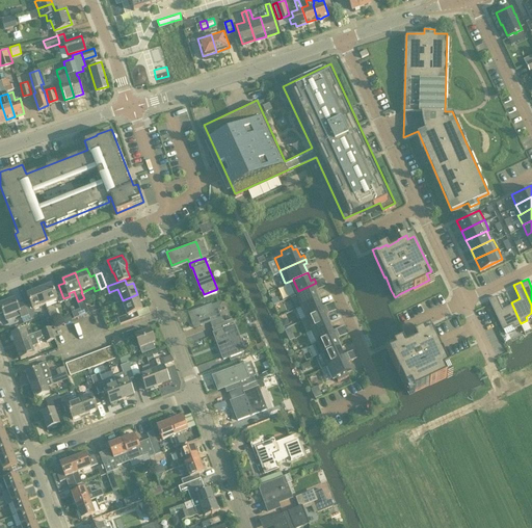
[(63,298),(58,285),(53,287),(51,283),(40,287),(45,302),(56,297),(58,301),(63,298)]
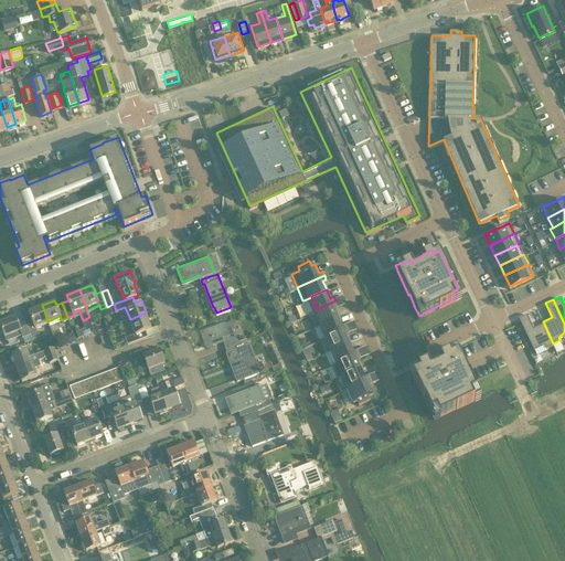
[(338,305),(336,300),(317,309),(308,313),(309,313),(315,326),(322,323),(322,321),(338,315),(333,306),(338,305)]
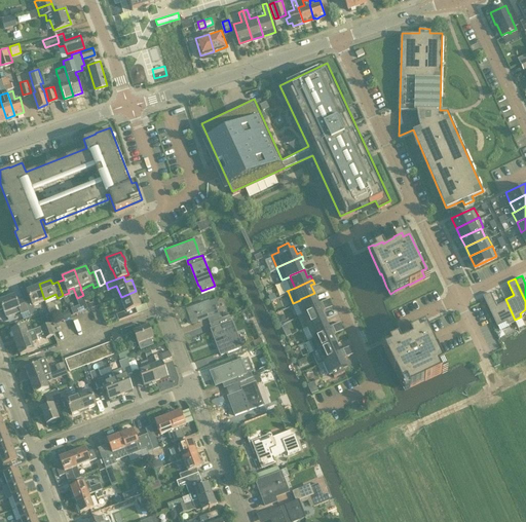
[(33,303),(44,299),(39,284),(27,289),(31,299),(26,301),(31,314),(31,313),(36,311),(33,303)]
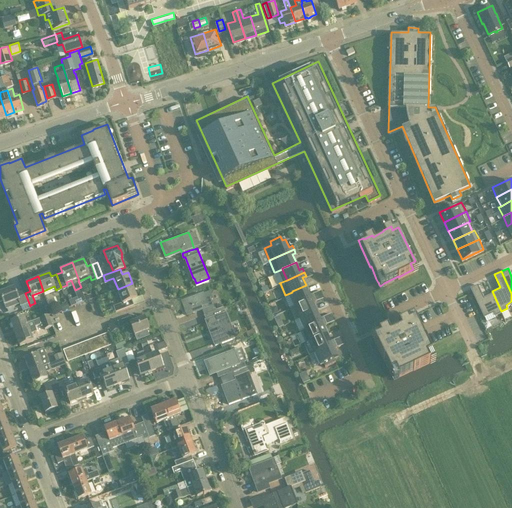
[(477,282),(470,286),(484,315),(493,310),(495,314),(501,311),(492,291),(483,295),(477,282)]
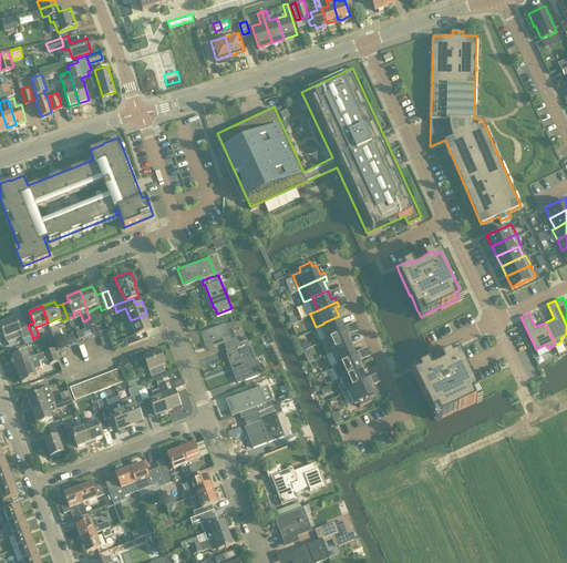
[(135,333),(125,337),(127,344),(142,338),(140,331),(152,327),(146,314),(131,320),(135,333)]
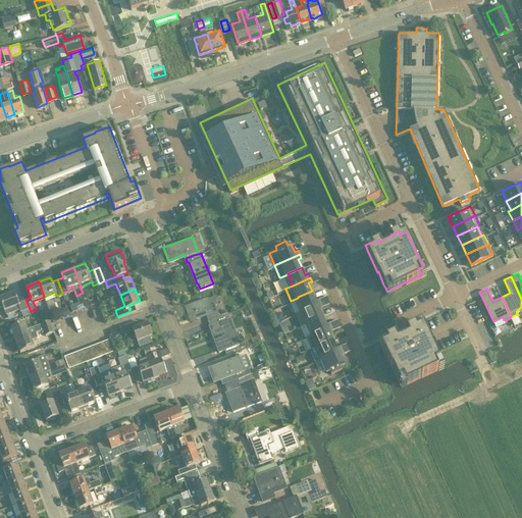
[(15,291),(0,296),(0,297),(4,309),(19,303),(21,309),(28,307),(21,293),(16,295),(15,291)]
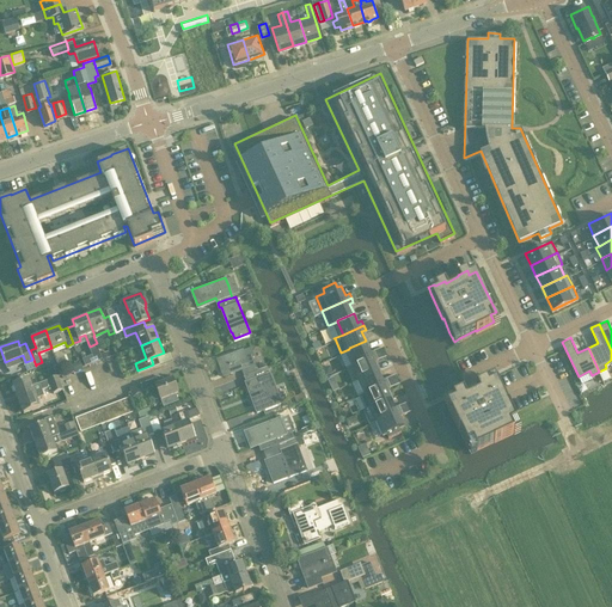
[(355,362),(375,353),(374,348),(369,350),(366,341),(349,348),(349,349),(355,361),(355,362)]
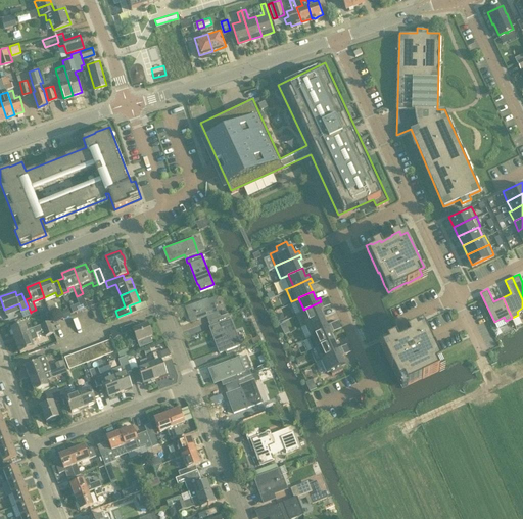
[(208,319),(220,315),(216,303),(218,302),(215,295),(207,298),(207,297),(186,305),(191,320),(206,314),(208,319)]
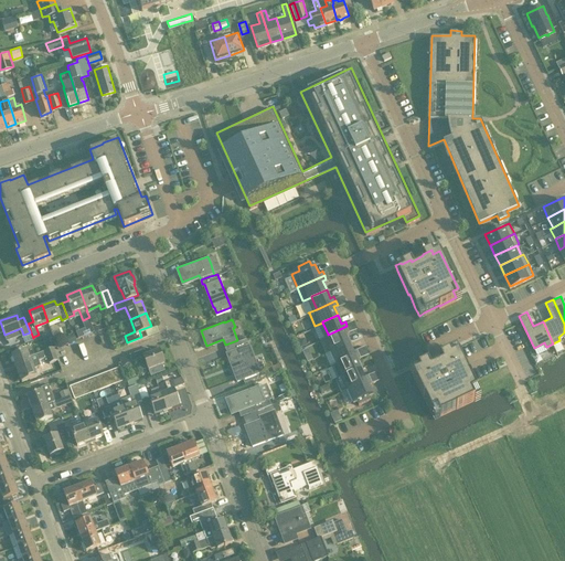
[(349,330),(347,326),(328,335),(328,334),(320,338),(326,351),(333,348),(333,347),(349,340),(345,331),(349,330)]
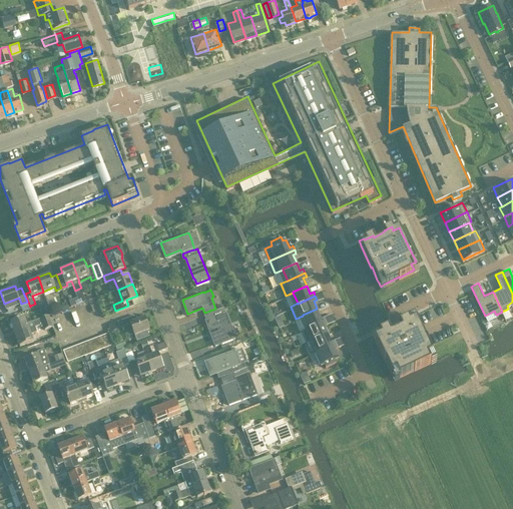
[(66,300),(60,302),(62,308),(68,306),(66,300)]
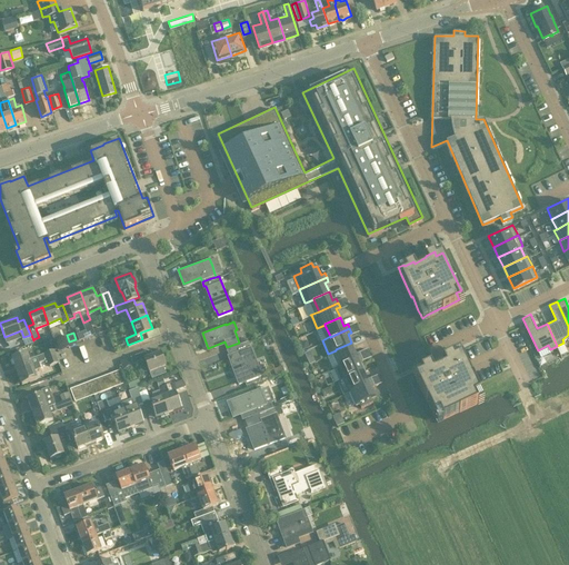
[(302,347),(309,345),(307,338),(300,340),(302,347)]
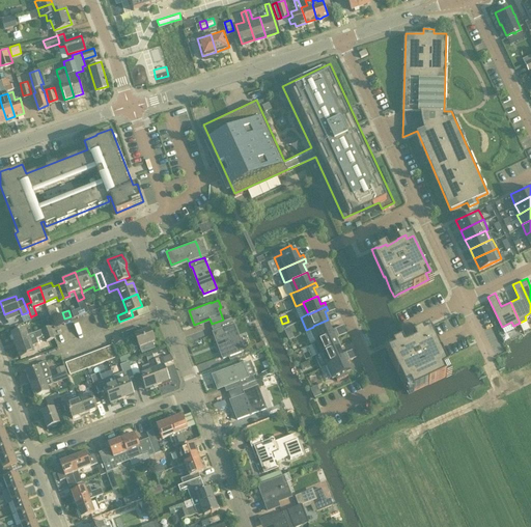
[(223,320),(212,324),(214,329),(213,330),(223,355),(242,348),(240,344),(242,343),(233,322),(231,316),(223,320)]
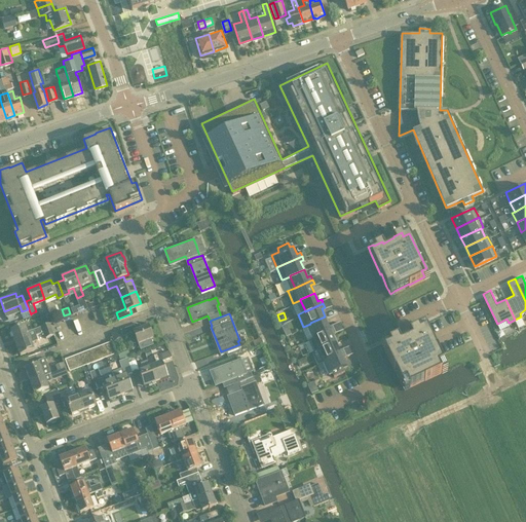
[(316,335),(334,327),(332,323),(329,325),(325,317),(310,323),(310,324),(315,334),(316,335)]
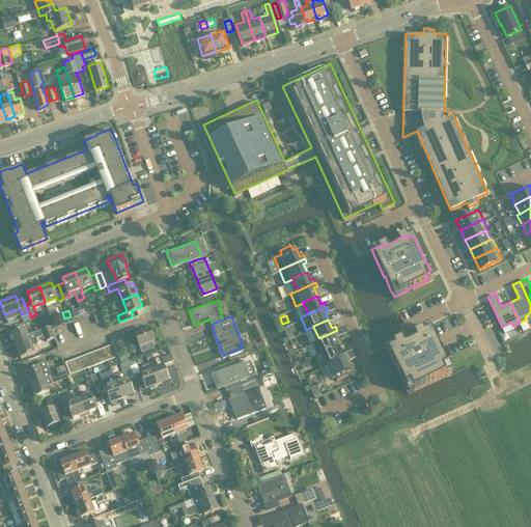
[(36,336),(44,333),(52,330),(50,324),(28,332),(25,326),(11,331),(16,343),(36,336)]
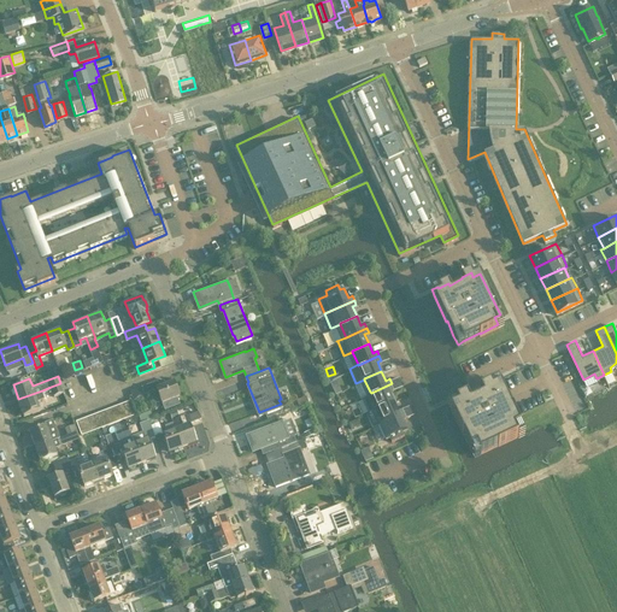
[(158,378),(141,384),(144,392),(157,387),(162,401),(180,394),(178,392),(177,386),(176,386),(174,380),(160,386),(158,378)]
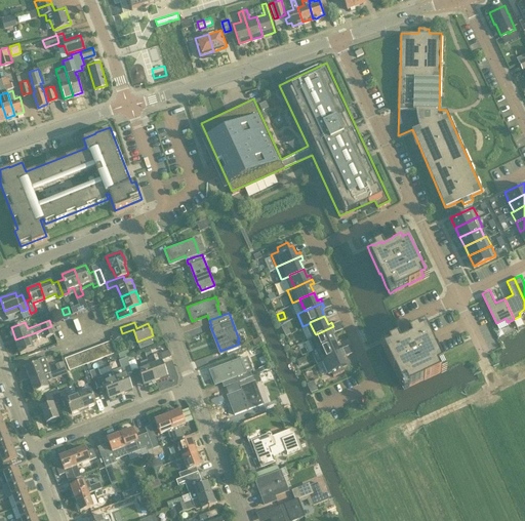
[(390,343),(384,346),(394,367),(395,367),(403,386),(423,376),(446,366),(436,346),(426,325),(419,328),(417,324),(408,328),(411,334),(408,336),(406,332),(398,335),(398,333),(389,338),(390,343)]
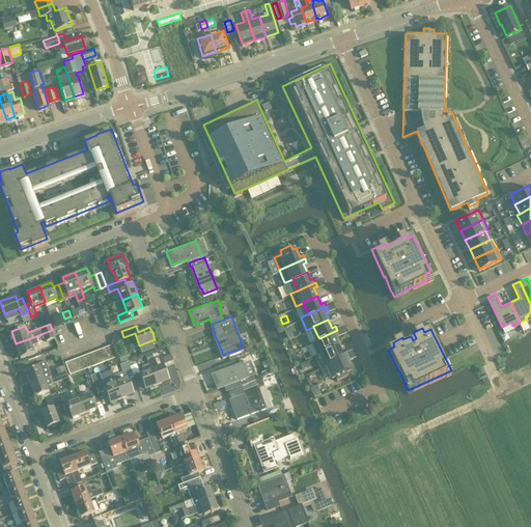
[(44,333),(46,339),(54,335),(52,330),(44,333)]
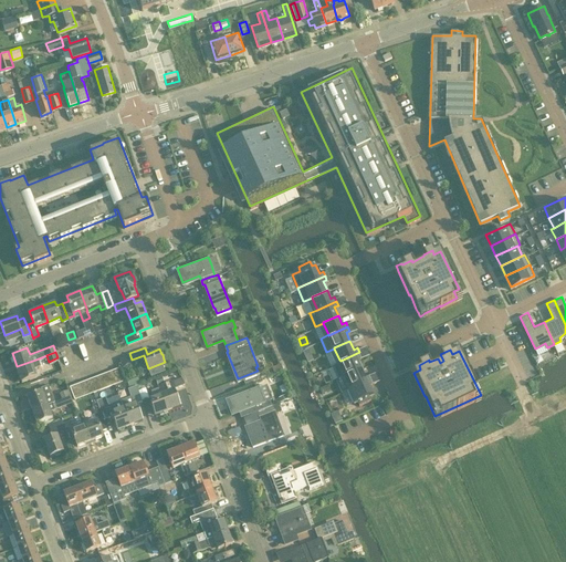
[(360,356),(359,352),(341,361),(339,360),(332,364),(337,377),(343,375),(362,366),(357,357),(360,356)]
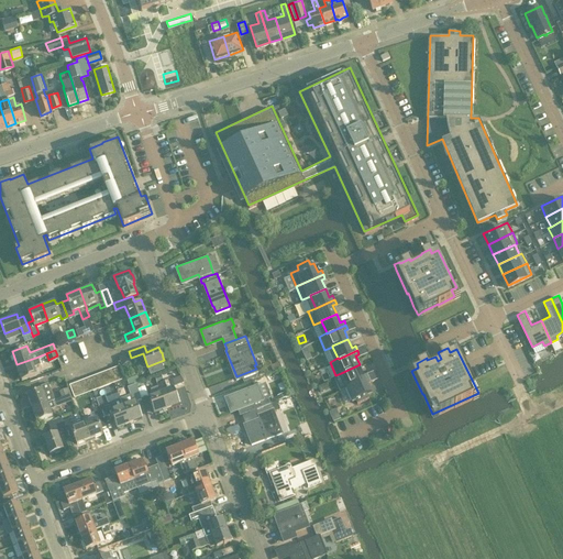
[(39,357),(17,364),(22,377),(37,372),(34,364),(41,362),(39,357)]
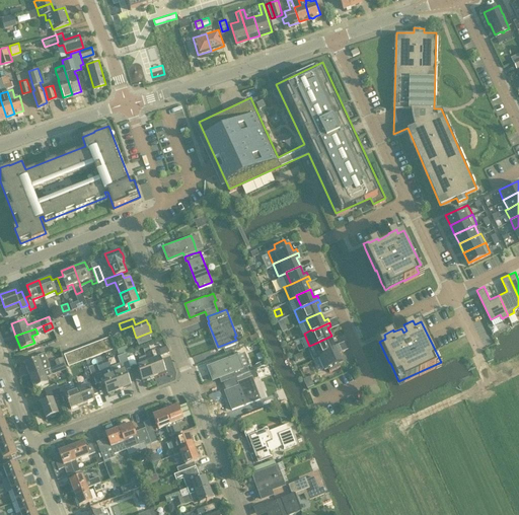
[(251,340),(260,337),(257,330),(249,334),(251,340)]
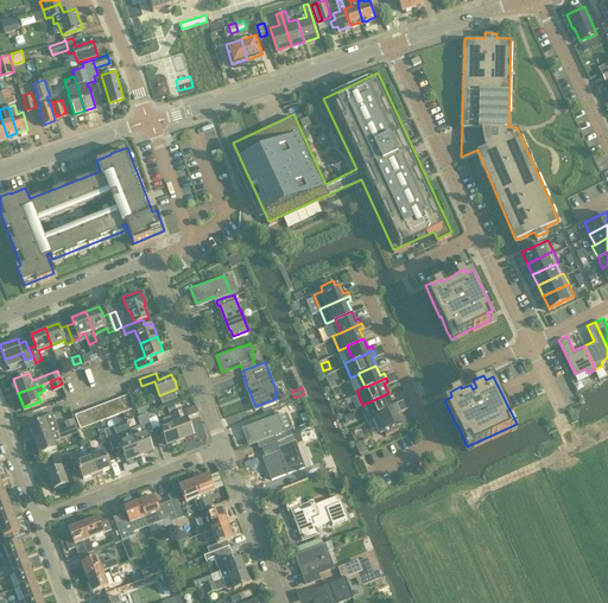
[(126,408),(133,406),(127,393),(121,395),(126,408)]
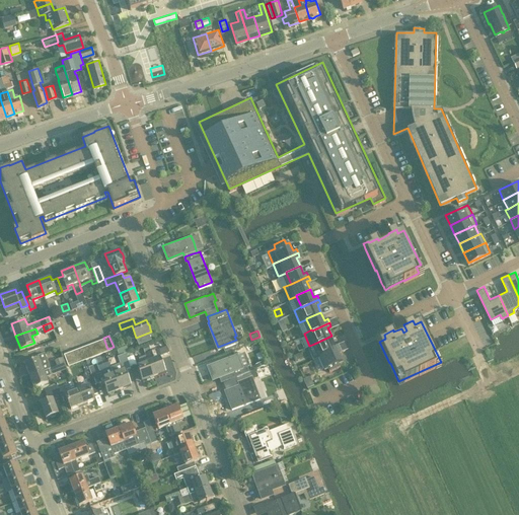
[(340,346),(338,342),(335,344),(331,336),(314,344),(319,355),(340,346)]
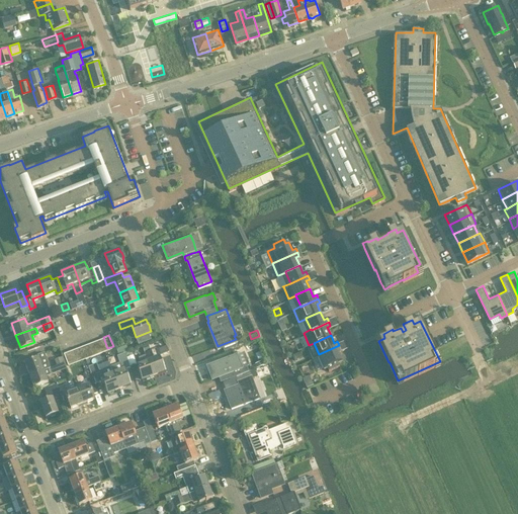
[(102,350),(107,348),(103,337),(97,339),(102,350)]
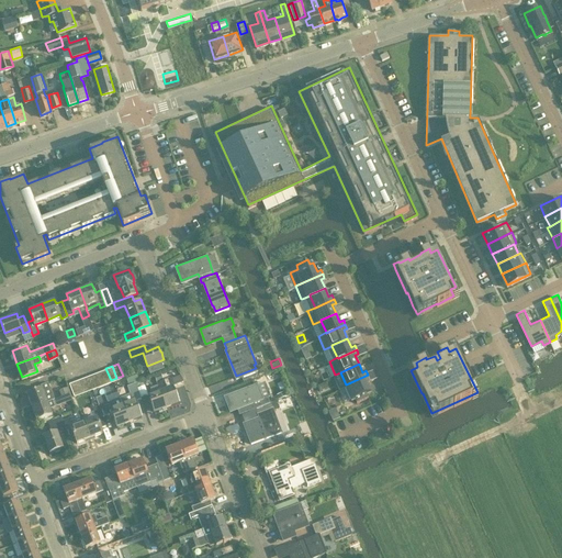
[(105,382),(111,380),(105,368),(100,370),(105,382)]
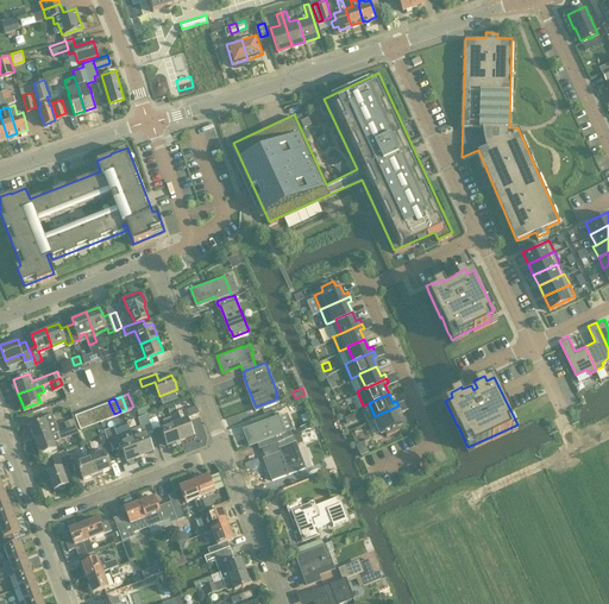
[(280,404),(277,400),(268,402),(262,404),(264,410),(280,404)]
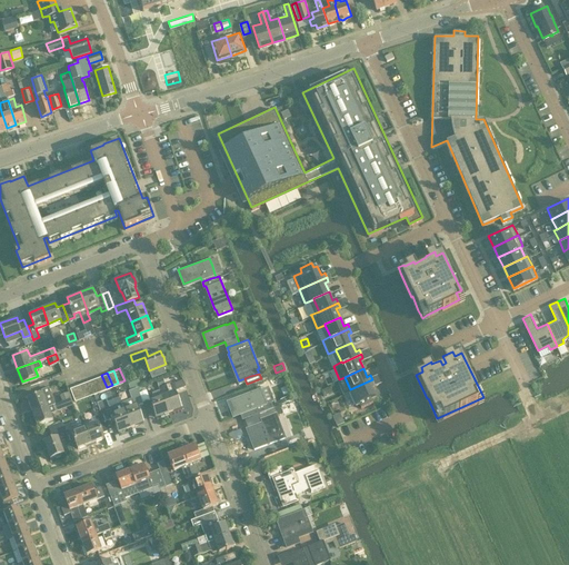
[(100,389),(107,387),(101,375),(95,377),(100,389)]
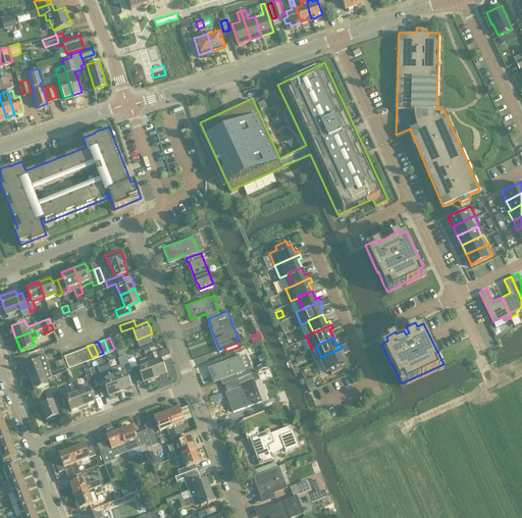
[(86,359),(92,357),(87,346),(82,348),(86,359)]
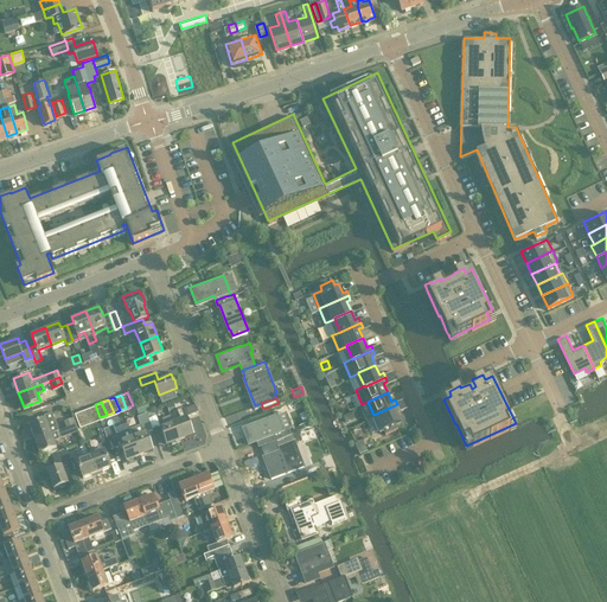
[(94,420),(100,417),(95,404),(88,407),(94,420)]
